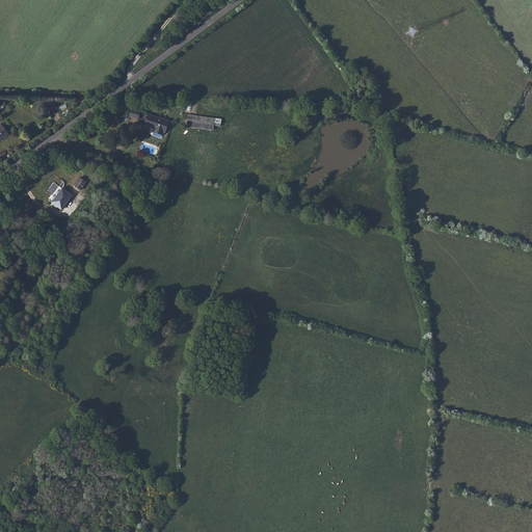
[(141,110),(133,107),(130,115),(138,118),(141,110)]
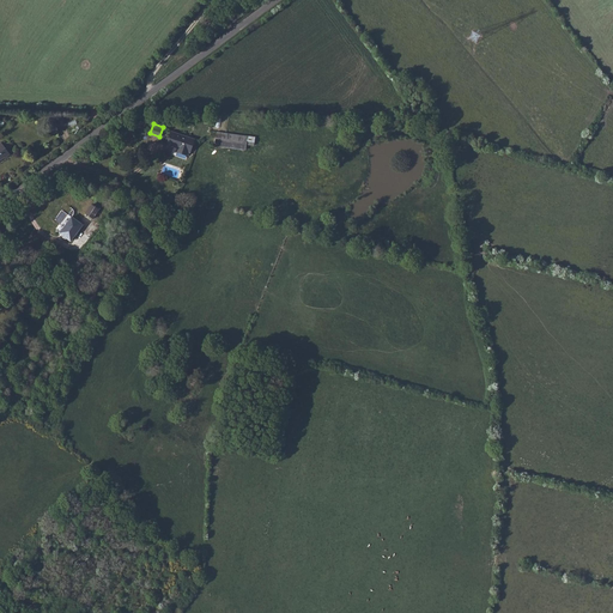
[(194,140),(173,131),(170,137),(168,135),(164,144),(176,149),(176,152),(186,157),(187,153),(189,153),(194,140)]
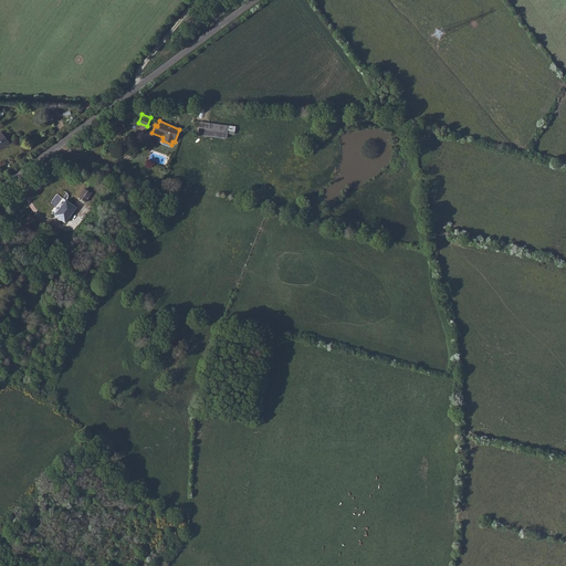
[(234,135),(236,127),(200,122),(199,129),(228,134),(234,135)]
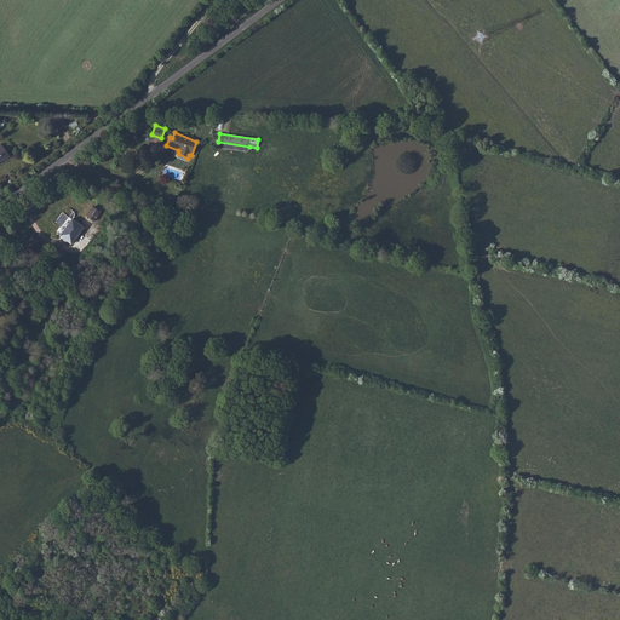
[(10,156),(1,144),(0,145),(0,161),(4,159),(5,160),(10,156)]
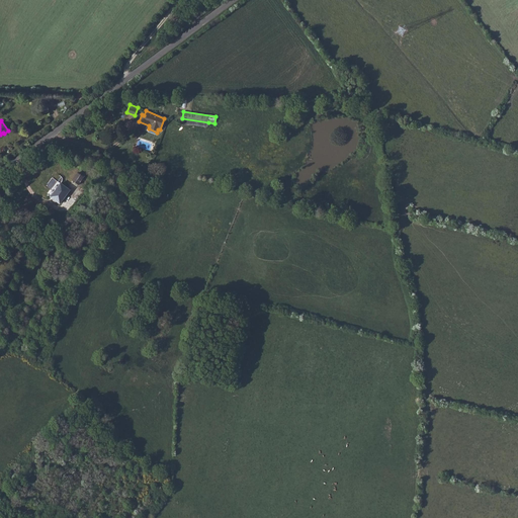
[(79,185),(84,177),(77,173),(72,181),(79,185)]
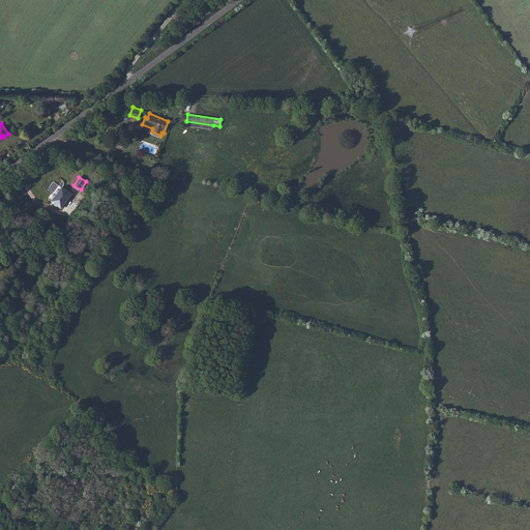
[(60,188),(57,186),(49,198),(52,200),(60,188)]
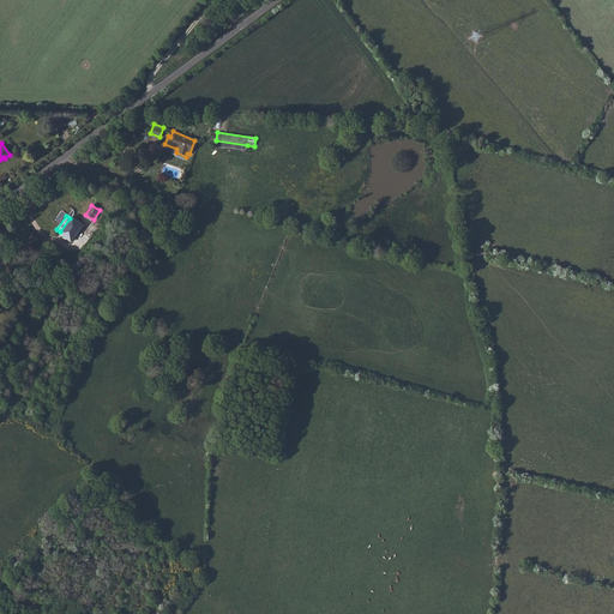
[(71,241),(83,226),(72,217),(60,234),(71,241)]
